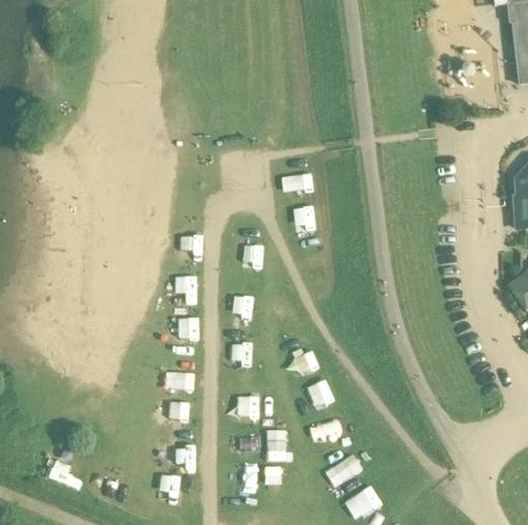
[(492,0),(493,4),(508,2),(518,83),(527,81),(527,0),(492,0)]
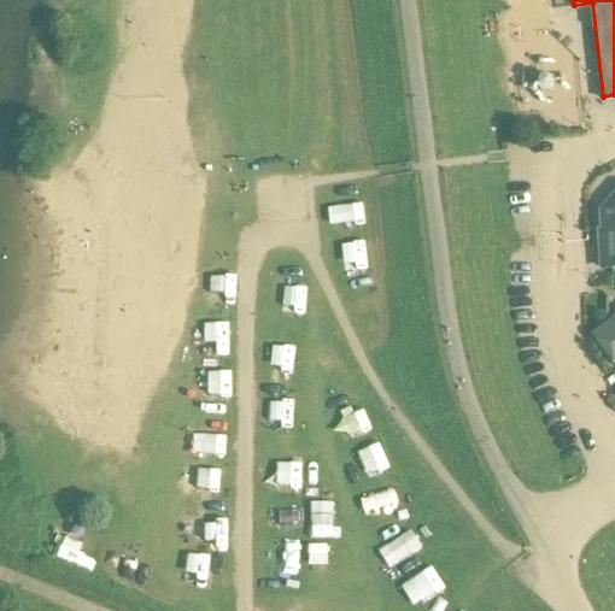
[(611,221),(608,223),(609,229),(598,229),(601,264),(614,263),(614,188),(613,191),(609,194),(605,198),(603,203),(602,207),(602,212),(611,221)]
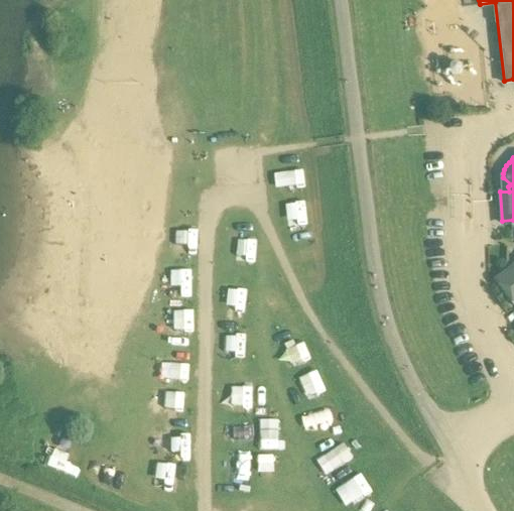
[(513,260),(513,261),(493,278),(511,301),(513,298),(513,260)]
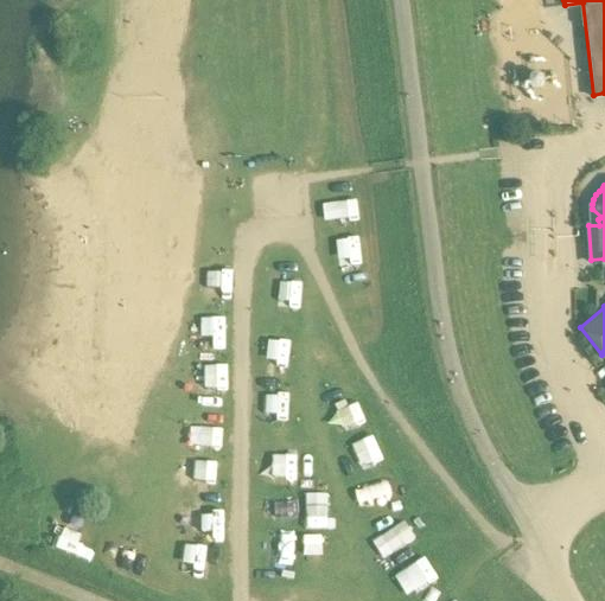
[(76,493),(51,499),(57,524),(82,518),(76,493)]
